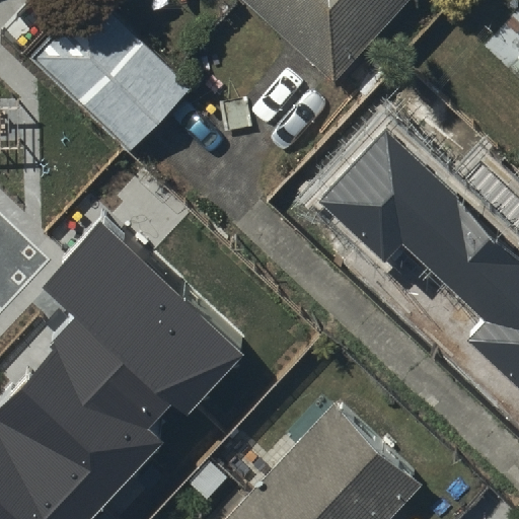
[(134,146),(194,86),(106,0),(83,0),(35,49),(134,146)]
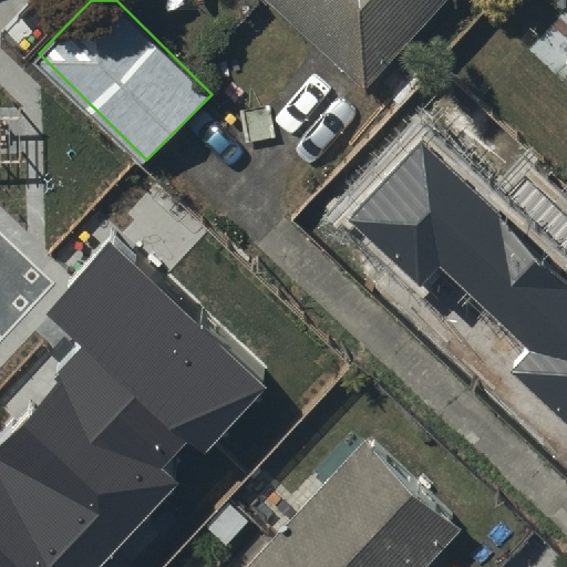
[(297,0),(357,55),(409,0),(297,0)]
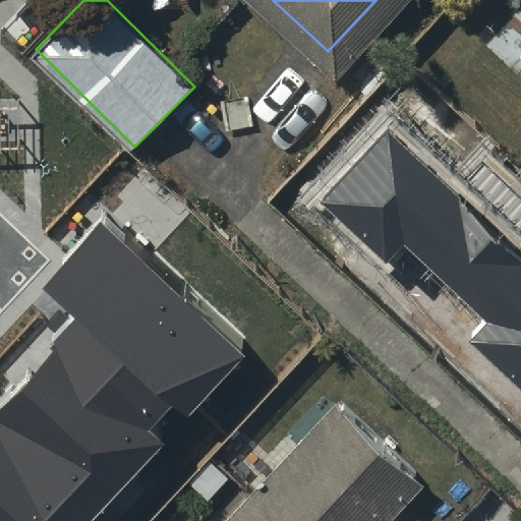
[(520,24),(509,38),(520,50),(520,24)]
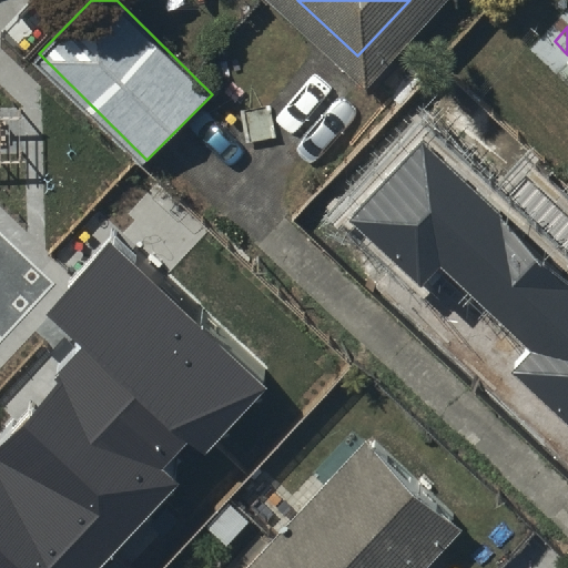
[(567,275),(423,140),(347,220),(421,288),(439,267),(533,354),(514,373),(567,422),(567,275)]
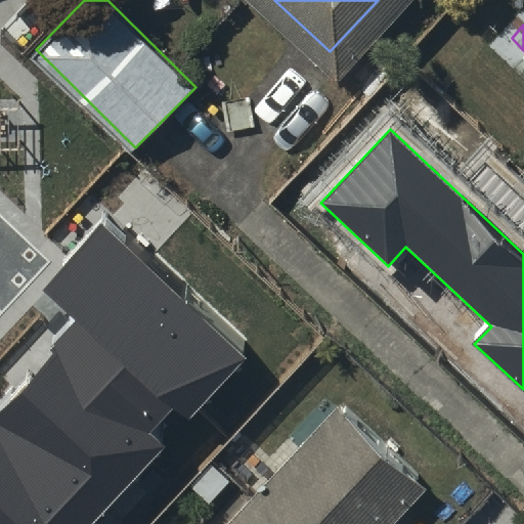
[(0,523),(88,523),(252,348),(103,212),(41,279),(74,309),(0,389),(0,523)]
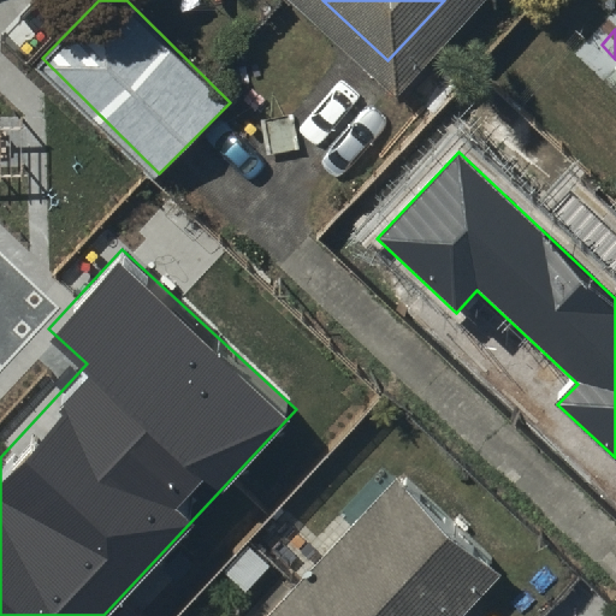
[(421,615),(496,535),(391,440),(229,615),(421,615)]
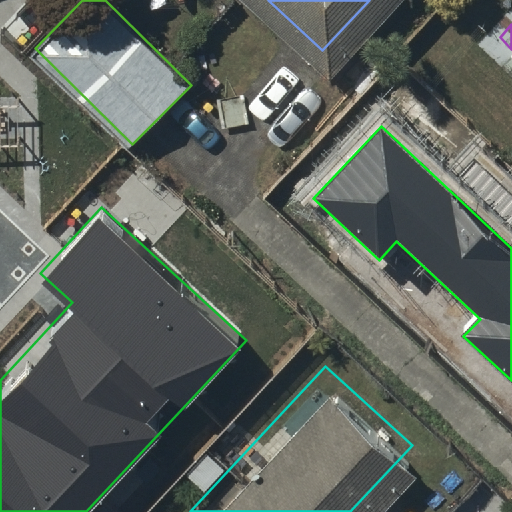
All buildings are outlined.
